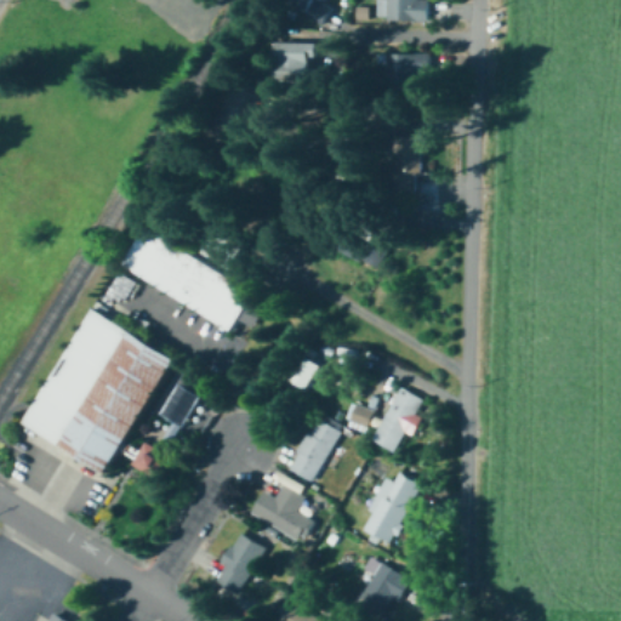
[(329,0),(294,0),(290,7),(323,26),(332,10),(326,6),(329,0)]
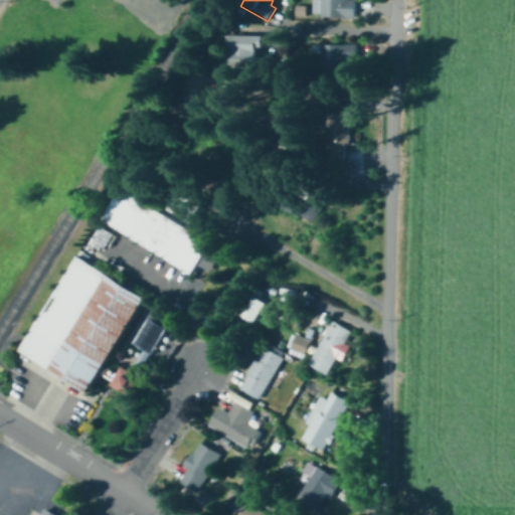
[(355,19),(355,0),(322,0),(322,19),(355,19)]
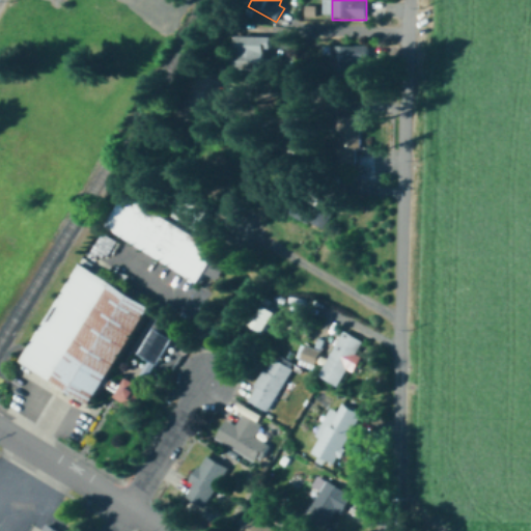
[(239,72),(273,72),(273,38),(239,38),(239,72)]
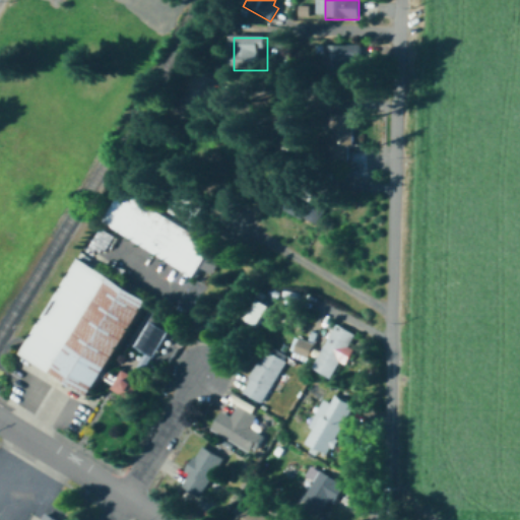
[(325,48),(325,76),(361,76),(361,48),(325,48)]
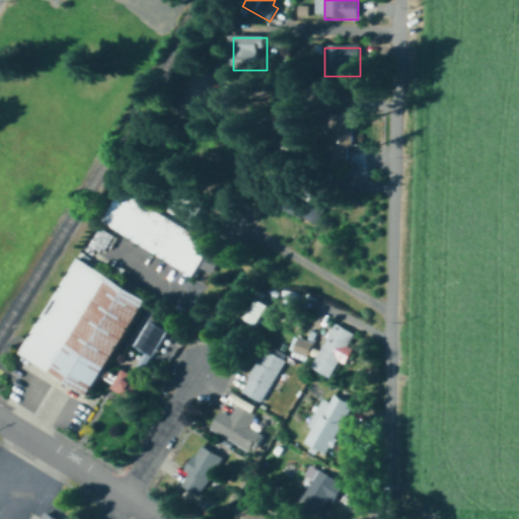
[(348,163),(349,117),(328,117),(327,163),(348,163)]
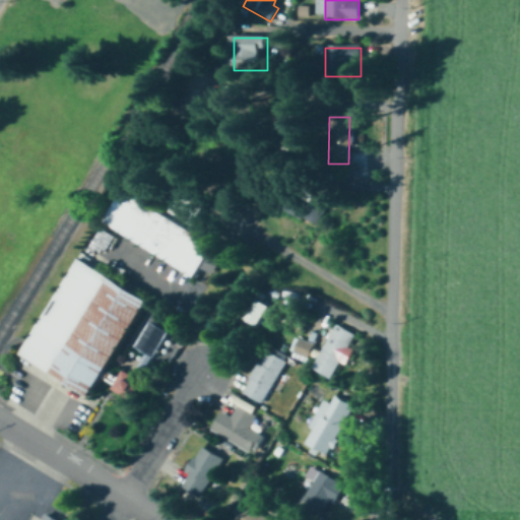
[(197,275),(200,269),(210,274),(223,249),(119,195),(103,226),(197,275)]
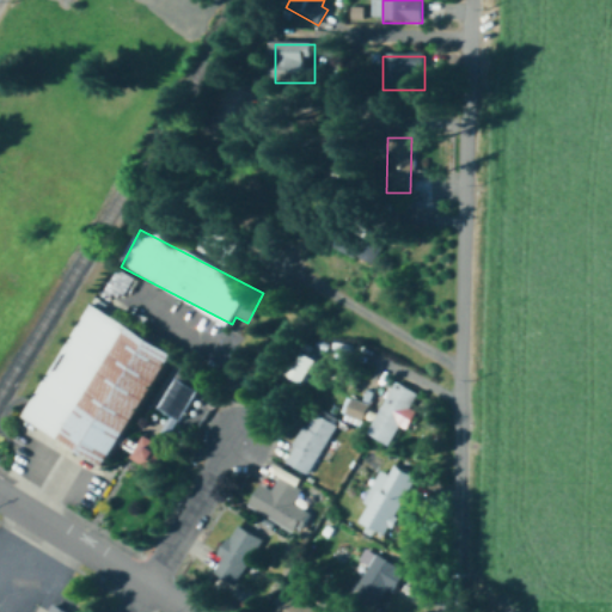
[(230,267),(242,244),(214,230),(202,252),(230,267)]
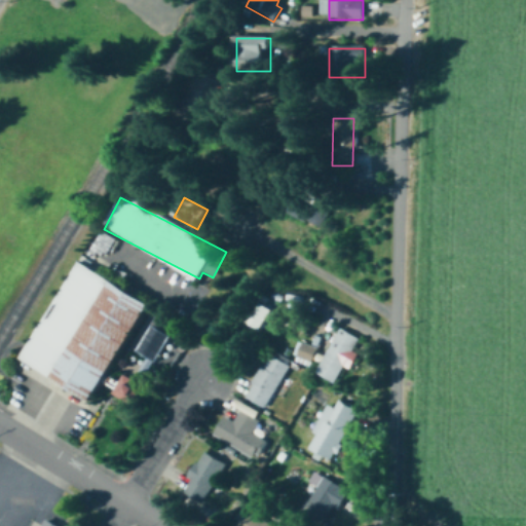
[(99,242),(112,252),(121,238),(107,229),(99,242)]
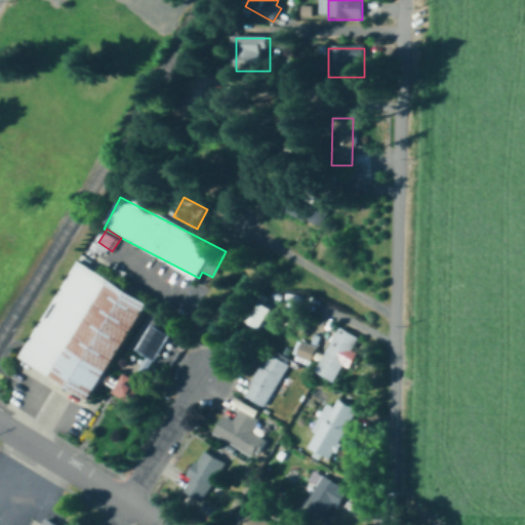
[(21,362),(93,403),(149,304),(76,264),(21,362)]
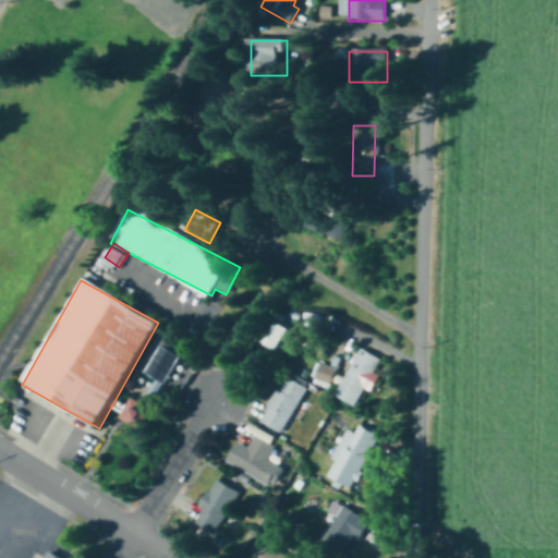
[(290,329),(276,320),(262,342),(276,351),(290,329)]
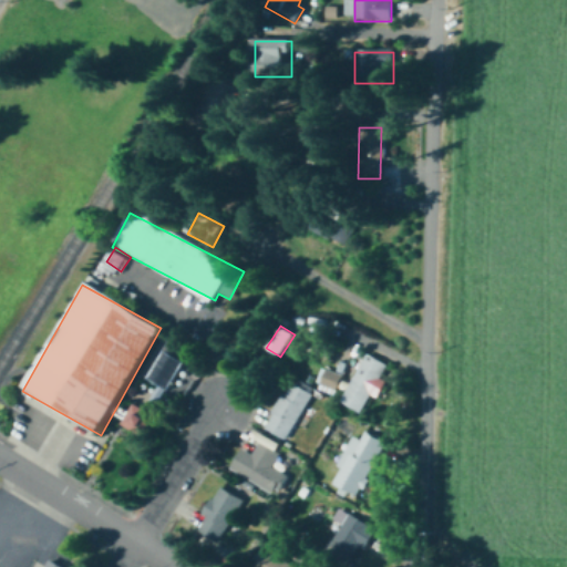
[(173,387),(185,357),(164,349),(153,378),(173,387)]
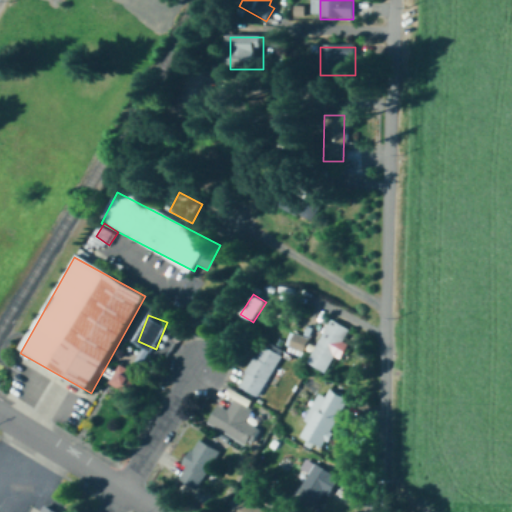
[(307,363),(326,373),(350,330),(331,320),(307,363)]
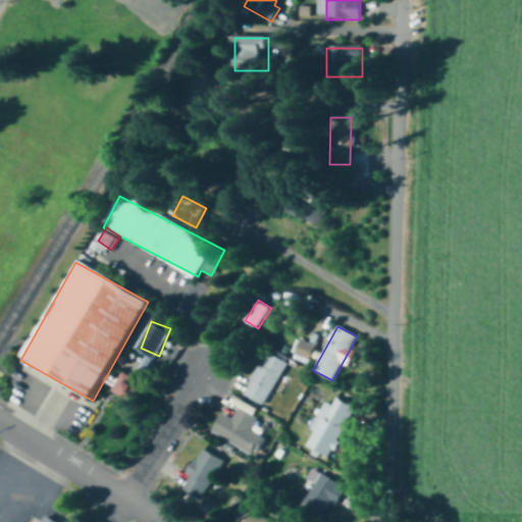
[(313,347),(300,341),(295,354),(308,360),(313,347)]
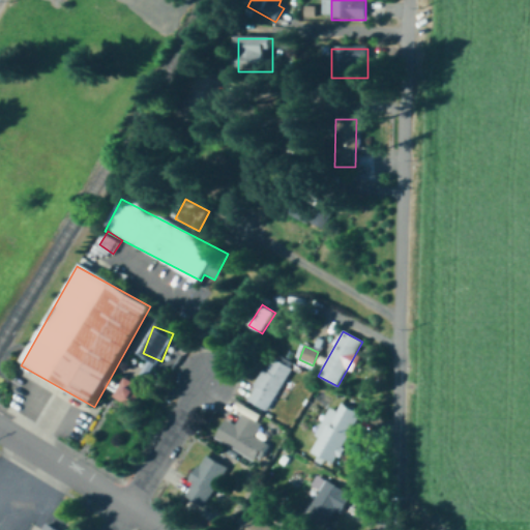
[(247,402),(268,412),(289,366),(268,357),(247,402)]
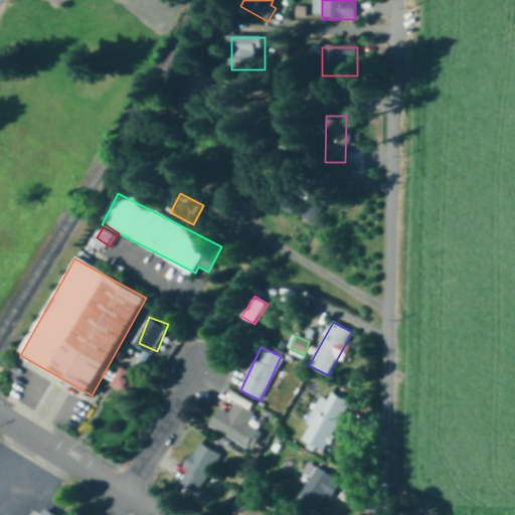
[(110,387),(130,398),(139,379),(120,369),(110,387)]
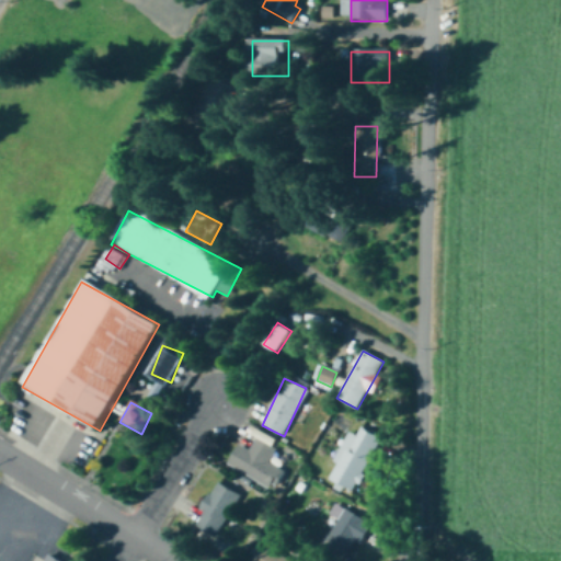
[(329,480),(354,491),(379,435),(359,426),(356,435),(351,433),(329,480)]
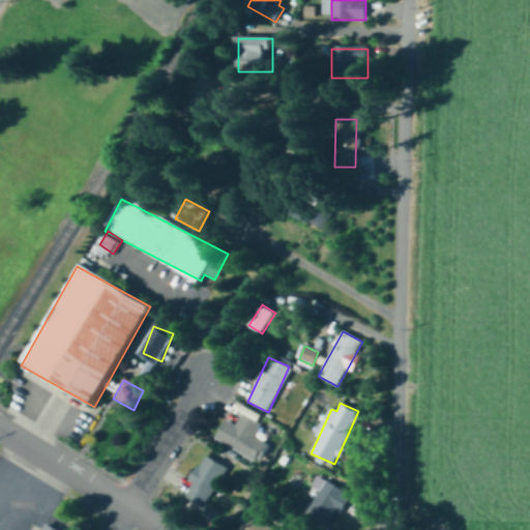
[(225,419),(214,442),(256,463),(267,440),(225,419)]
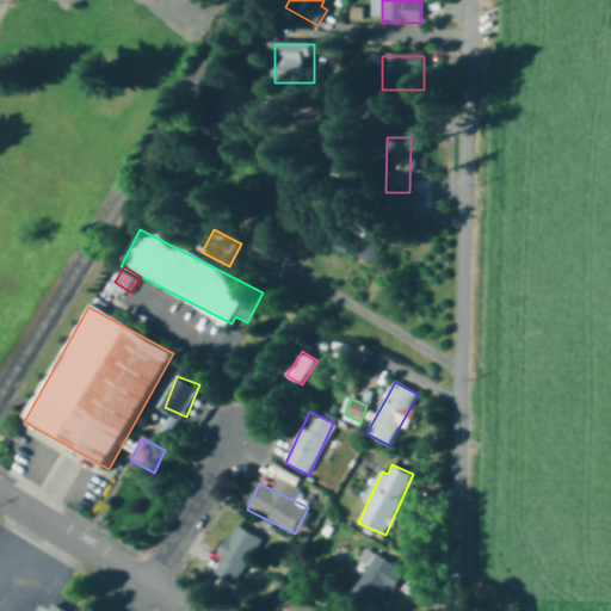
[(260,537),(232,525),(211,575),(239,586),(260,537)]
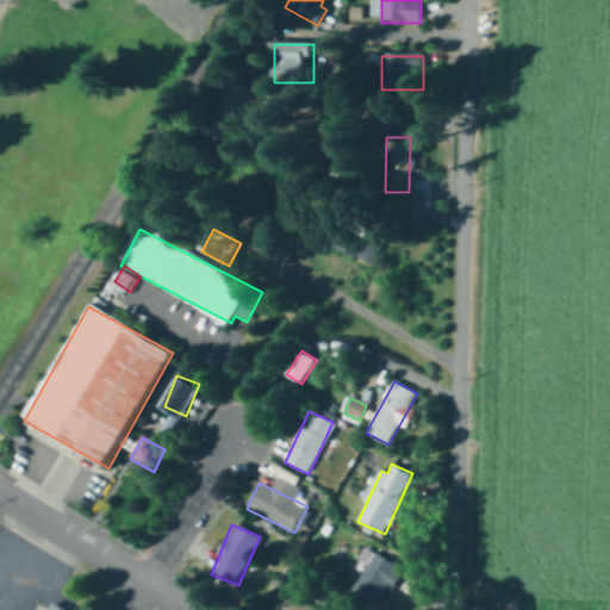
[(393,590),(404,567),(372,553),(352,596),(375,608),(385,585),(393,590)]
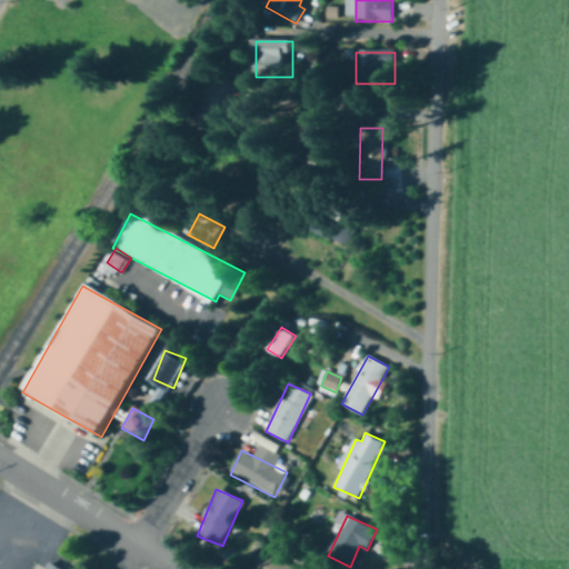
[(257,568),(293,568),(265,553),(257,568)]
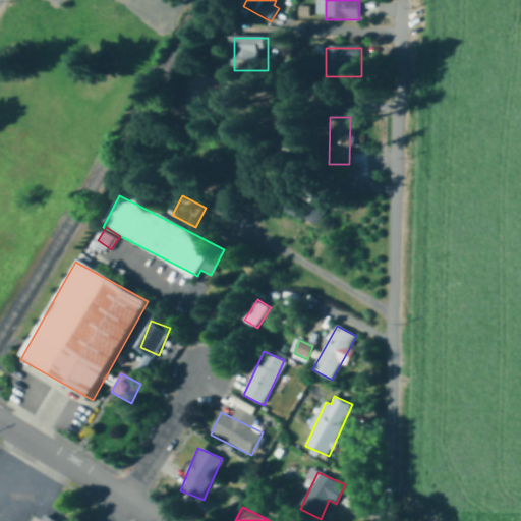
[(65,520),(66,520),(48,512),(44,520),(65,520)]
